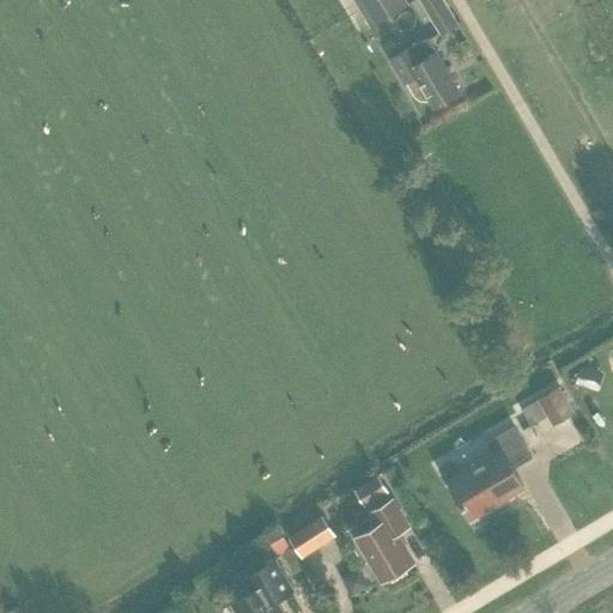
[(408,4),(406,0),(354,0),(371,25),(408,4)]
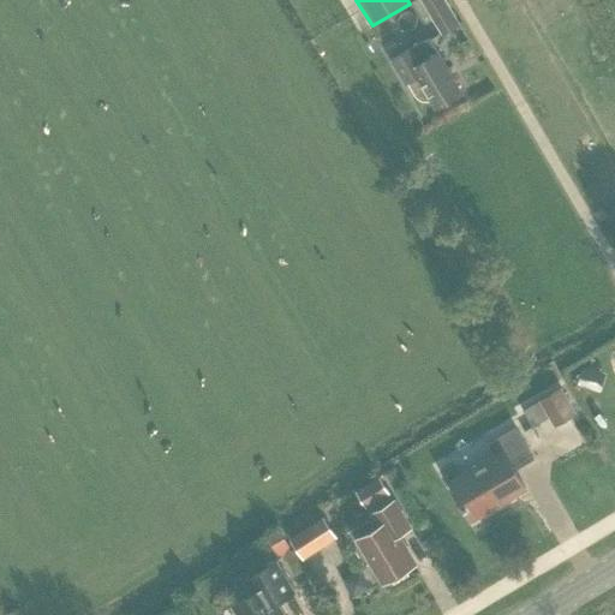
[(422,0),(441,33),(459,22),(446,0),(422,0)]
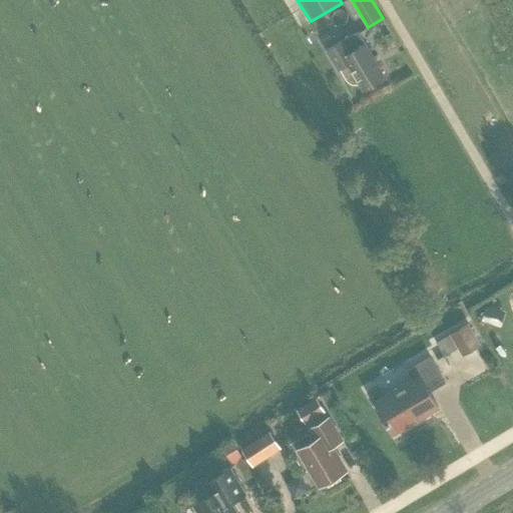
[(349,63),(365,89),(385,77),(369,50),(370,50),(358,30),(327,49),(339,69),(349,63)]
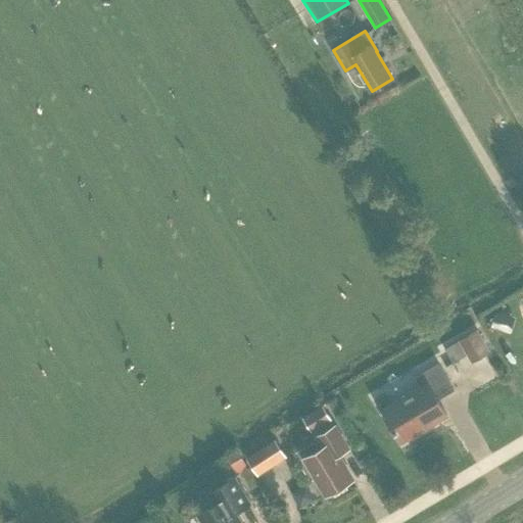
[(489,351),(477,329),(460,340),(445,348),(453,362),(468,353),(472,362),(489,351)]
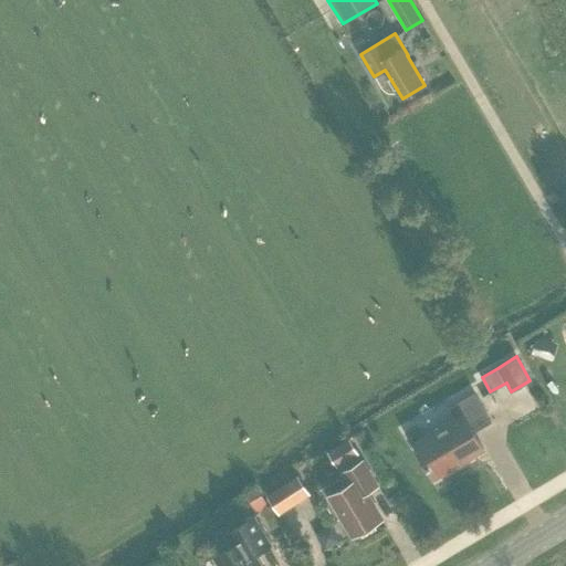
[(415,443),(435,478),(484,449),(473,430),(491,420),(474,392),(449,407),(456,419),(415,443)]
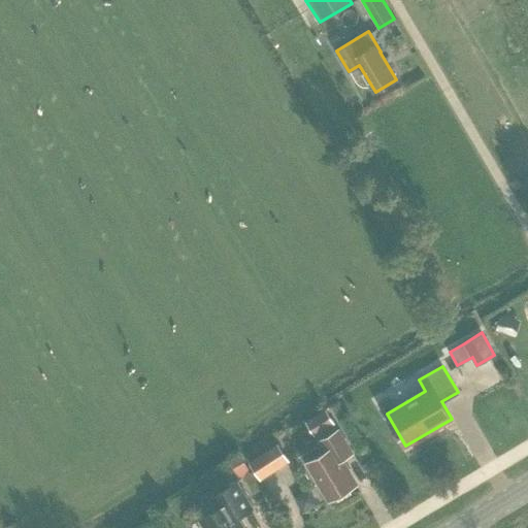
[(336,424),(326,406),(305,420),(315,436),(336,424)]
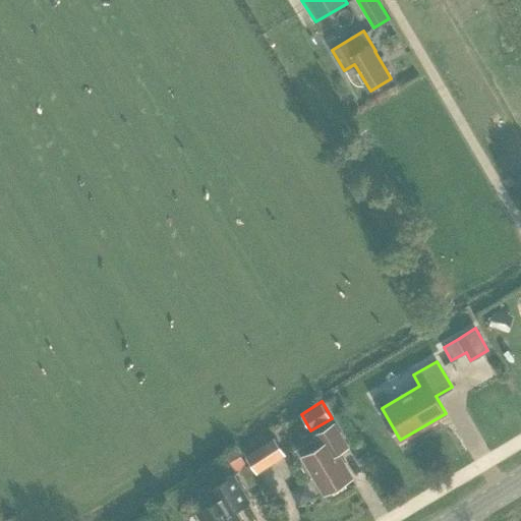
[(304,456),(326,491),(350,476),(336,453),(347,446),(334,424),(317,433),(324,445),(304,456)]
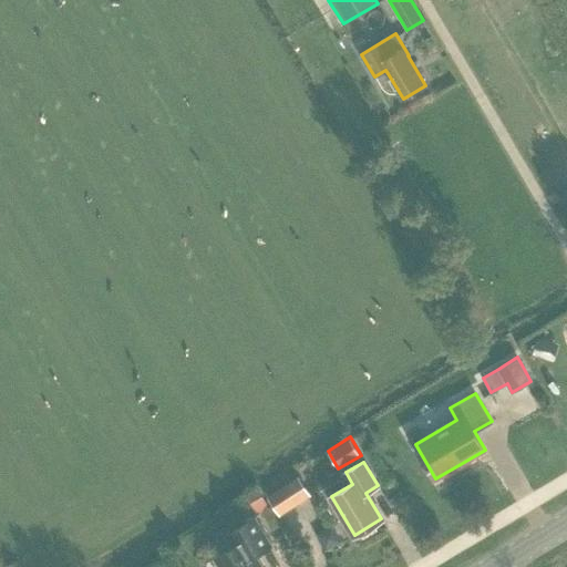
[(311,496),(298,475),(266,497),(278,517),(311,496)]
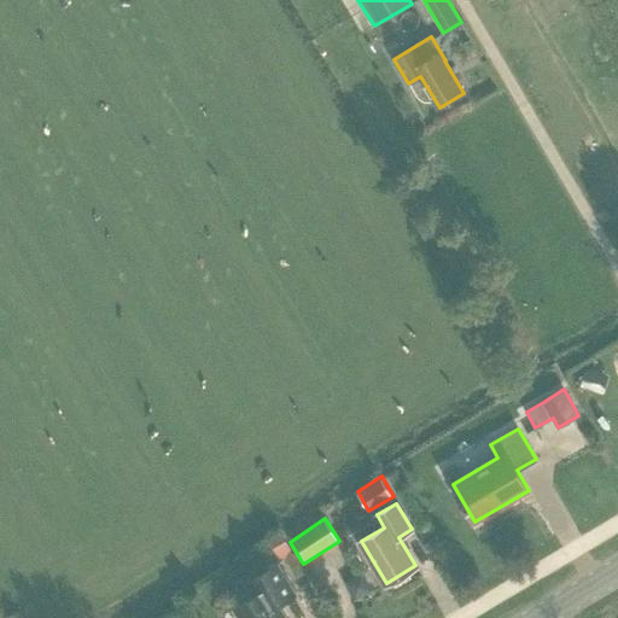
[(280,559),(291,552),(280,532),(268,540),(280,559)]
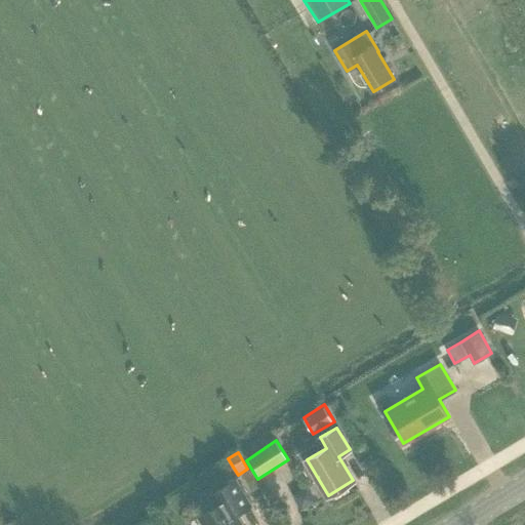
[(204,524),(242,524),(236,514),(251,505),(236,479),(211,493),(218,506),(199,517),(204,524)]
